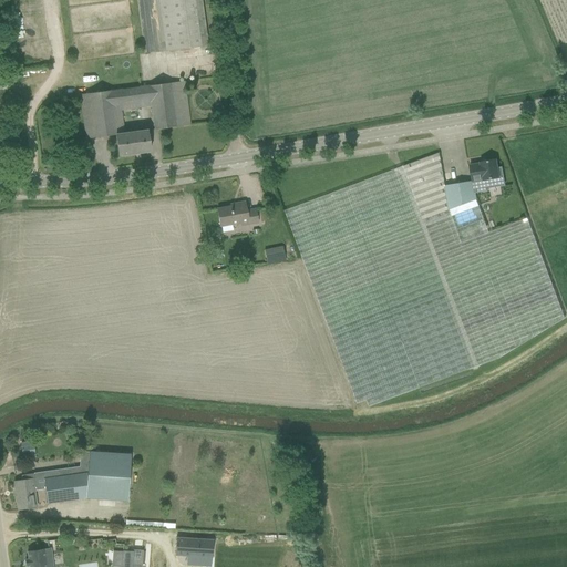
[(11,0),(12,11),(27,10),(26,0),(11,0)]
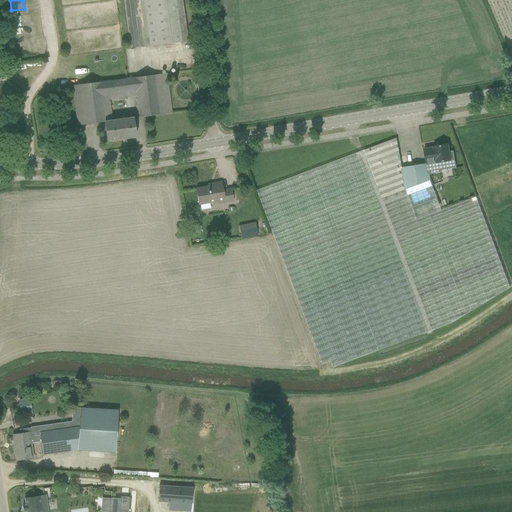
[(141,0),(147,46),(188,41),(182,0),(141,0)]
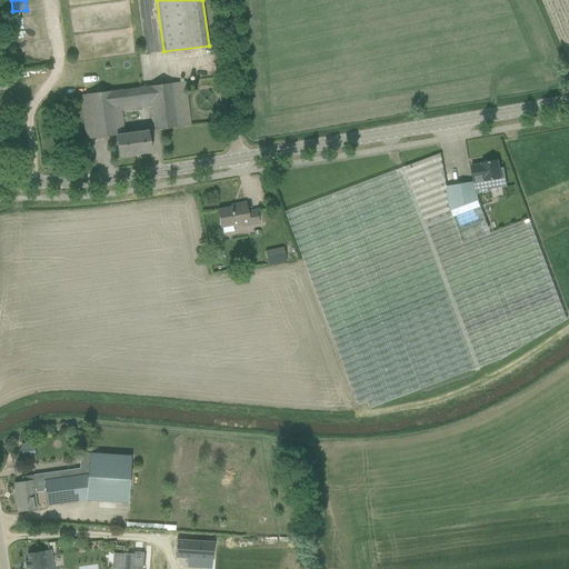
[(86,140),(106,137),(105,127),(122,125),(120,106),(135,103),(136,109),(152,107),(155,130),(177,128),(190,126),(185,82),(80,97),(86,140)]
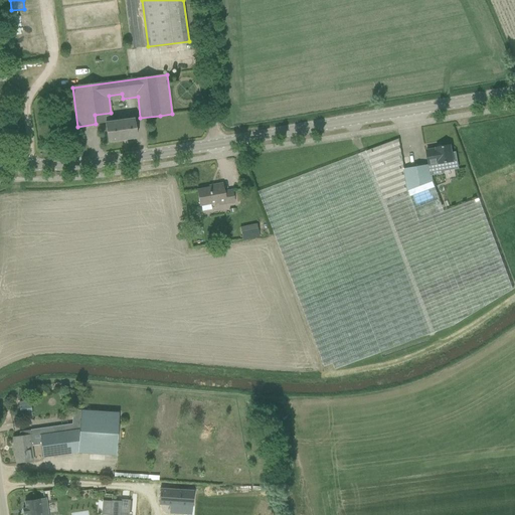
[(105,123),(108,142),(109,142),(134,139),(135,138),(135,139),(136,139),(134,119),(112,122),(111,113),(95,115),(96,124),(105,123)]
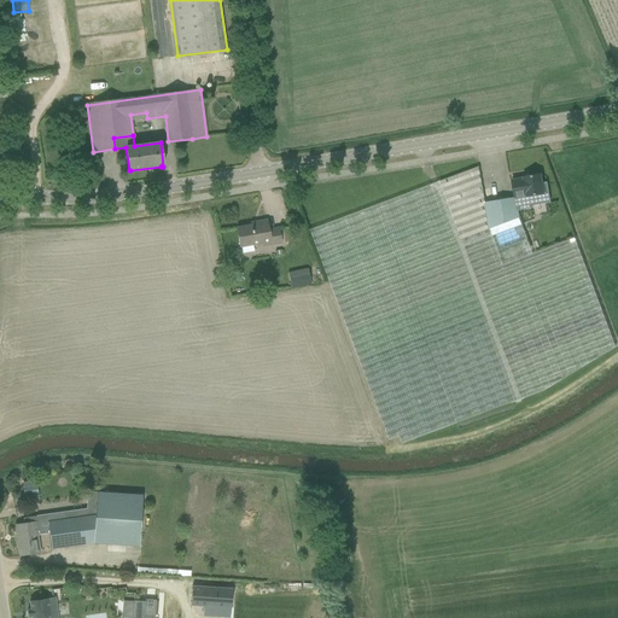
[(490,228),(485,203),(478,167),(310,229),(389,439),(400,436),(402,443),(547,390),(616,347),(575,239),(532,255),(519,217),(490,228)]
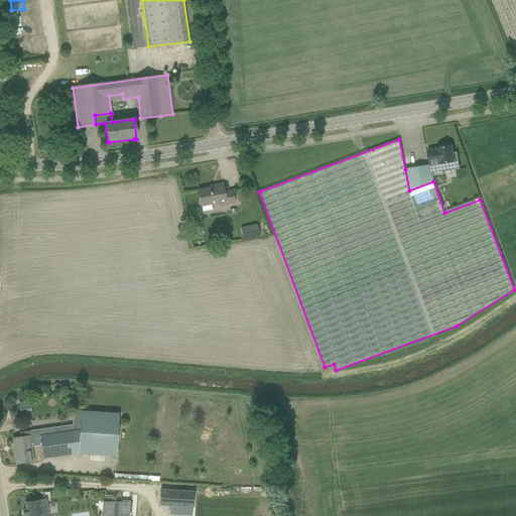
[(427,151),(429,165),(430,165),(432,175),(445,173),(444,171),(460,169),(457,153),(453,153),(452,146),(436,148),(437,149),(429,150),(427,151)]
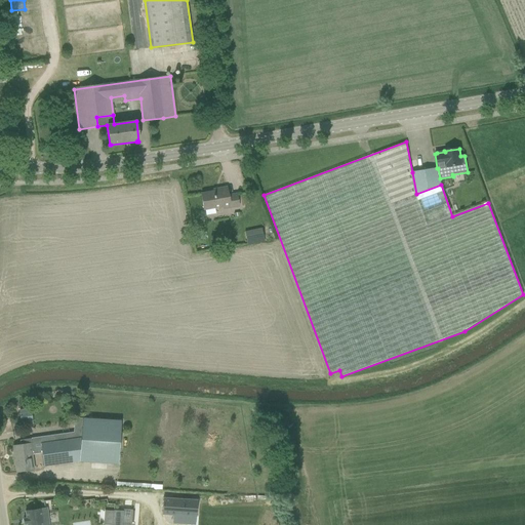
[(441,185),(440,178),(438,168),(437,168),(418,171),(412,172),(416,194),(441,185)]
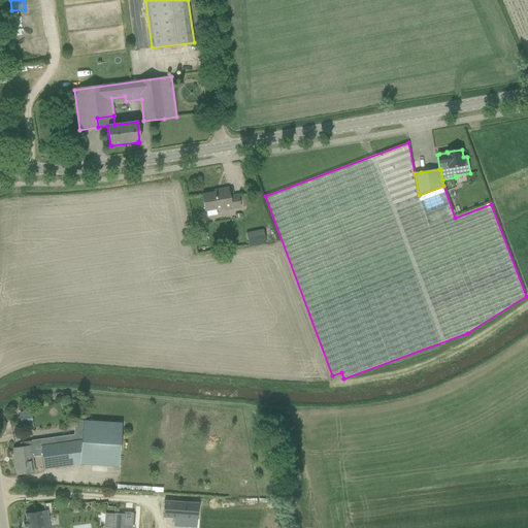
[(221,192),(202,195),(204,211),(231,206),(231,209),(240,208),(238,195),(229,197),(228,189),(220,190),(221,192)]
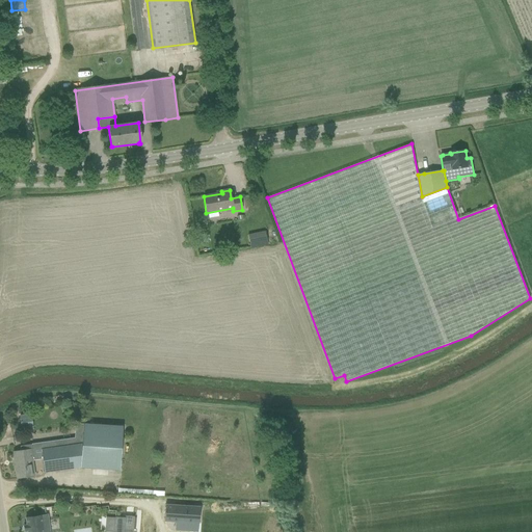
[(266,232),(253,234),(255,244),(268,242),(266,232)]
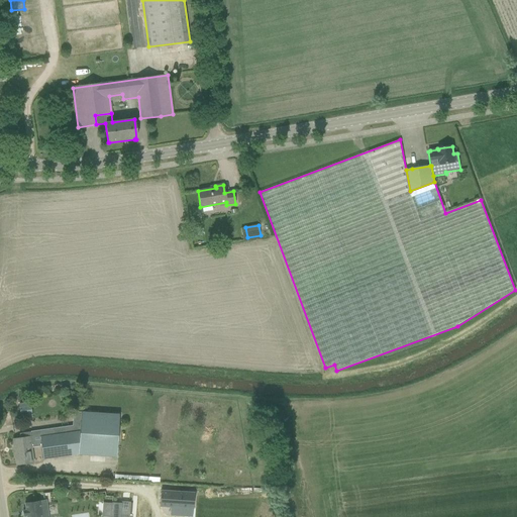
[(70,392),(73,404),(80,402),(78,391),(70,392)]
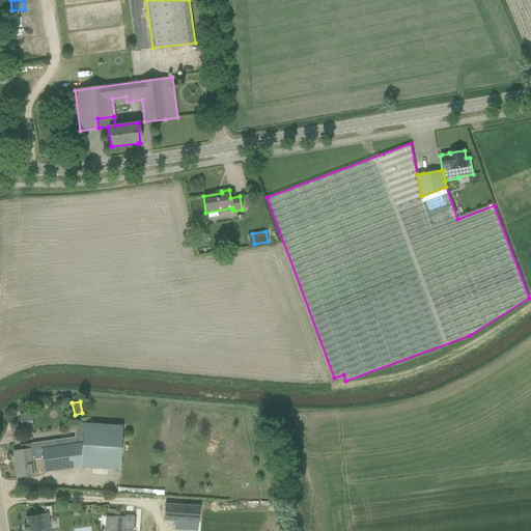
[(21,427),(32,427),(32,414),(21,414),(21,427)]
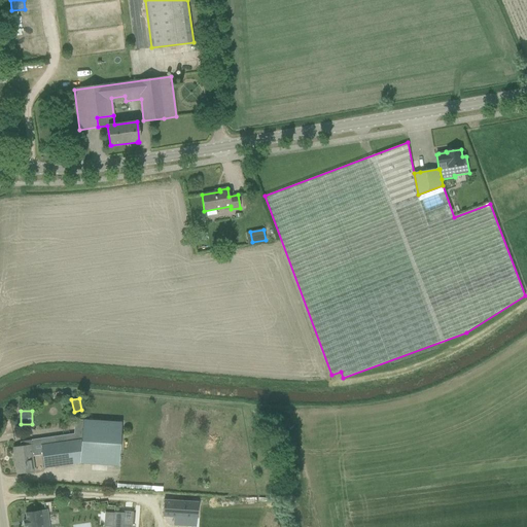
[(81,463),(119,466),(121,422),(76,419),(74,434),(32,440),(20,442),(21,447),(12,448),(13,449),(14,448),(16,460),(14,460),(16,475),(34,471),(32,456),(35,456),(35,458),(43,457),(44,468),(81,463)]
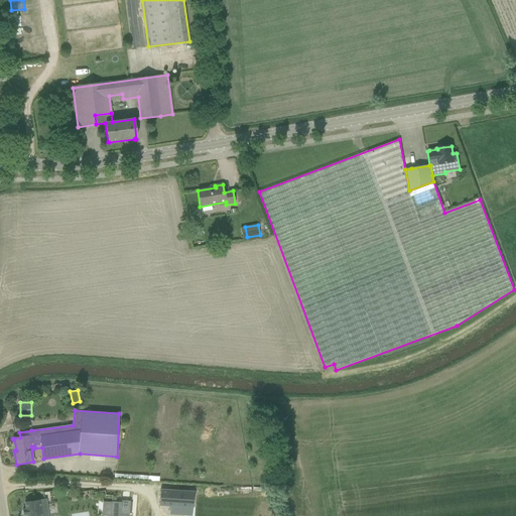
[(194,493),(159,490),(158,506),(169,507),(169,514),(182,515),(183,508),(191,508),(194,493)]
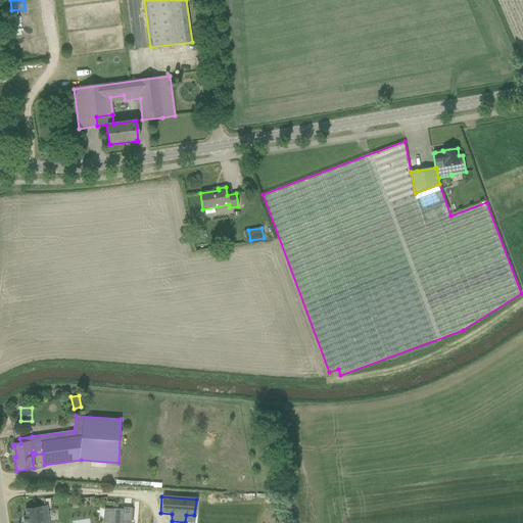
[(27,522),(48,522),(47,507),(26,510),(26,516),(24,517),(24,522),(27,522)]
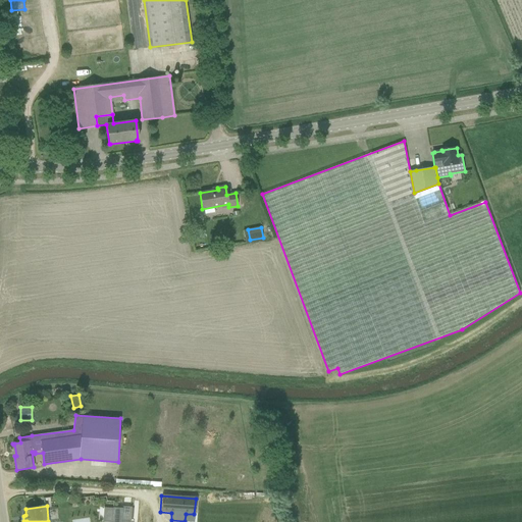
[(122,508),(122,520),(121,520),(131,521),(132,519),(132,508),(132,507),(122,507),(122,508)]
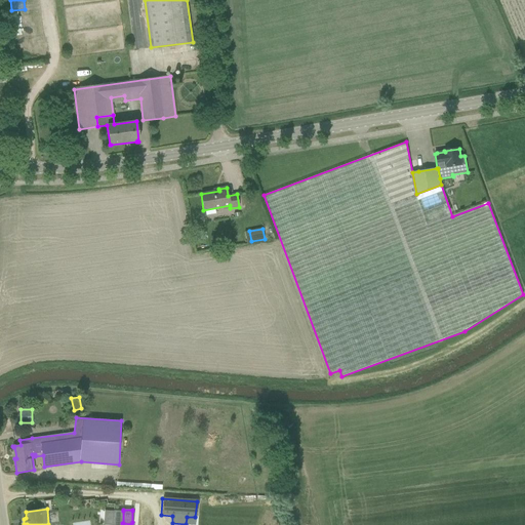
[(122,524),(122,523),(123,523),(123,511),(113,511),(113,512),(112,524),(122,524)]
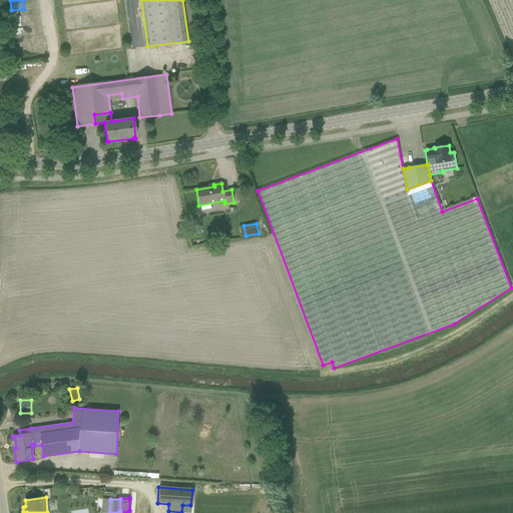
[(137,512),(138,504),(129,504),(128,512),(137,512)]
